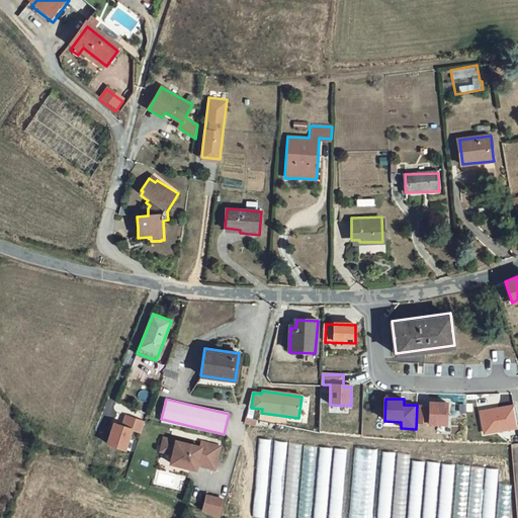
[(431,404),(430,424),(446,425),(447,404),(431,404)]
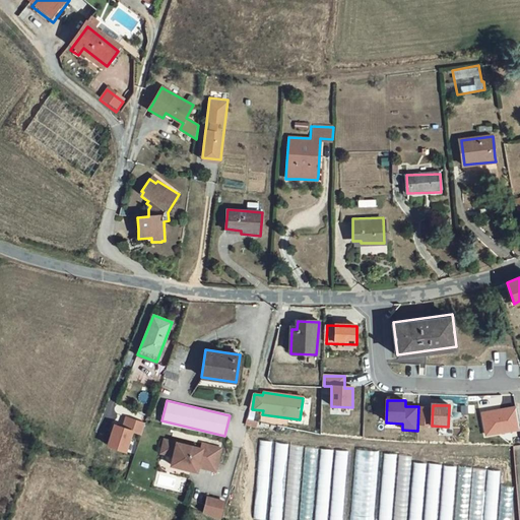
[(481,412),(485,436),(519,430),(515,406),(481,412)]
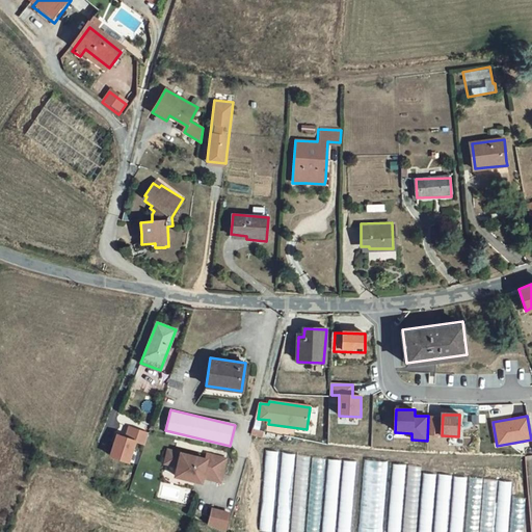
[(143,444),(148,430),(127,424),(124,434),(112,430),(104,455),(127,461),(133,441),(143,444)]
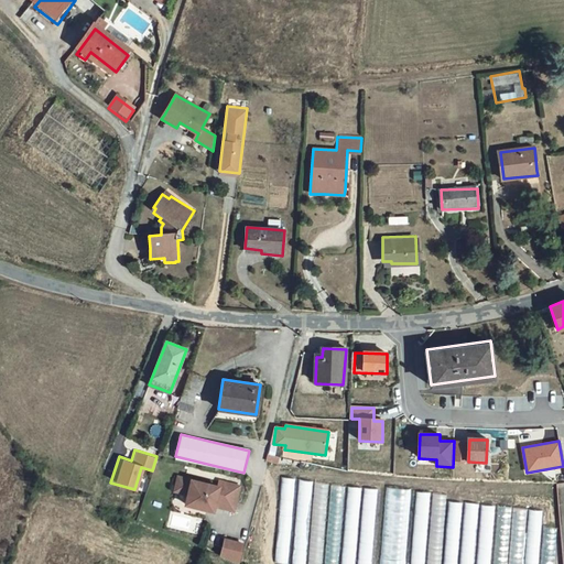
[(279,456),(268,453),(266,459),(277,463),(279,456)]
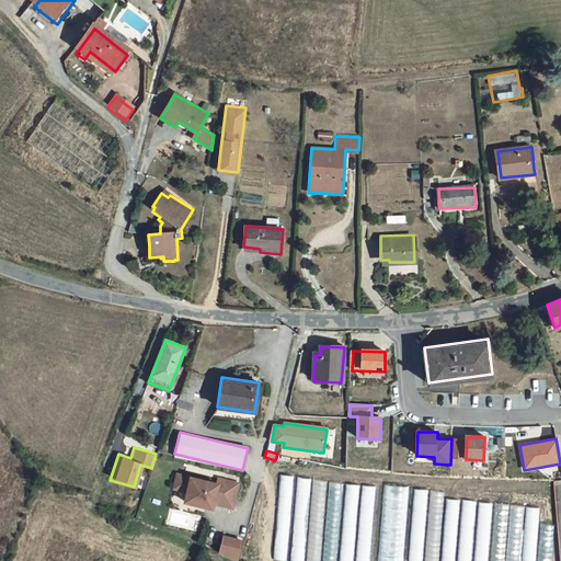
[(191,478),(174,473),(171,488),(187,492),(185,502),(206,506),(213,508),(214,503),(232,507),(239,483),(219,479),(218,484),(191,478)]
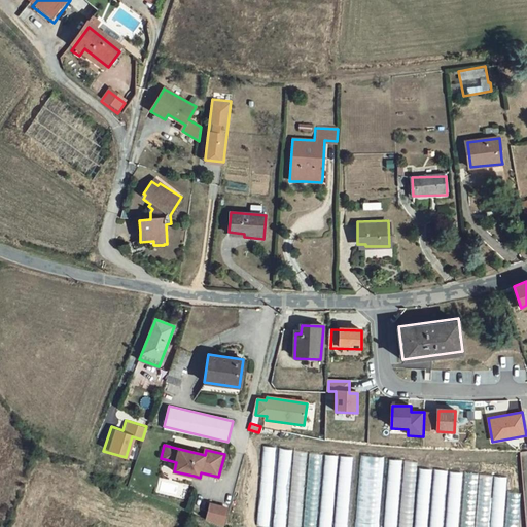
[(256,526),(269,526),(276,448),(264,447),(256,526)]
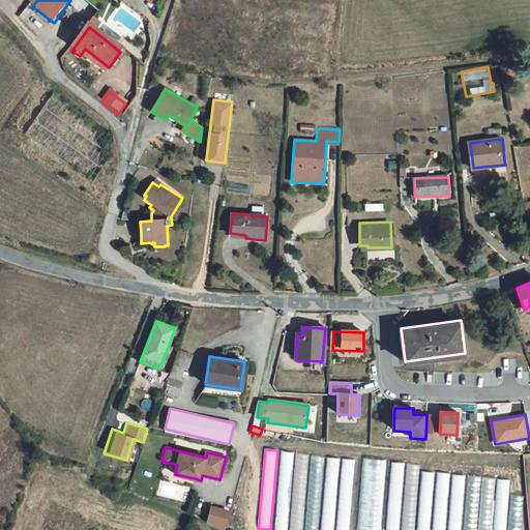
[(274,529),(287,529),(294,452),(282,451),(274,529)]
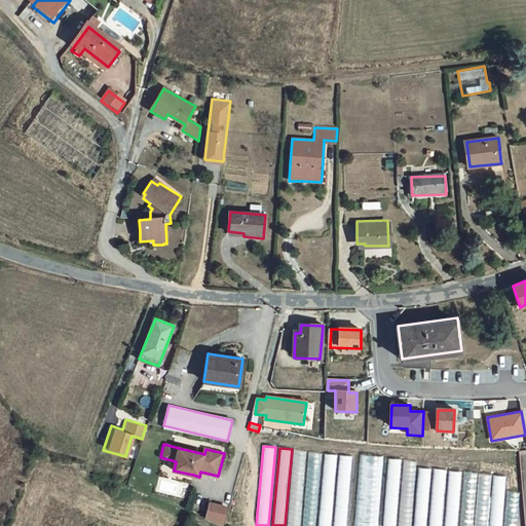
[(287,525),(300,525),(307,451),(294,450),(287,525)]
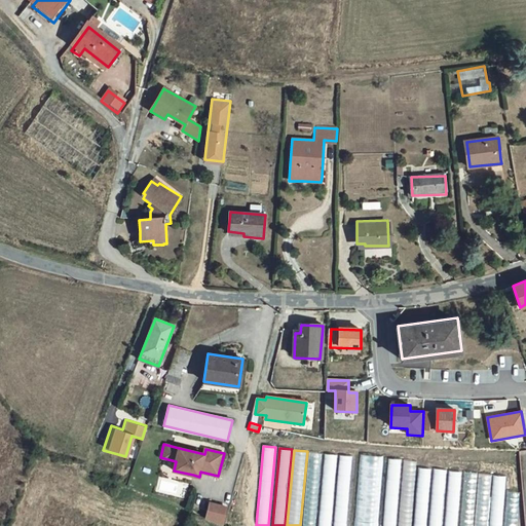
[(302,525),(314,525),(322,454),(309,453),(302,525)]
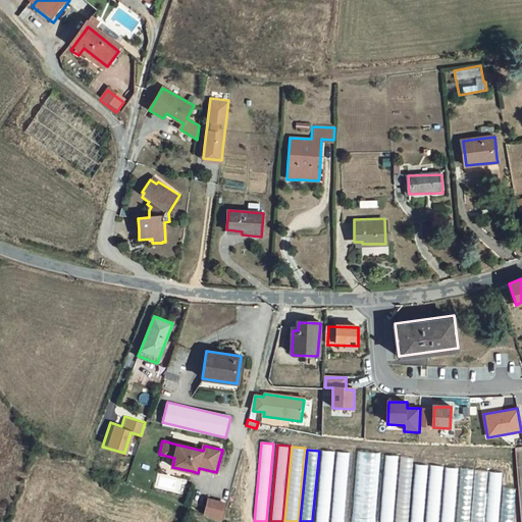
[(351,521),(375,521),(381,453),(357,451),(351,521)]
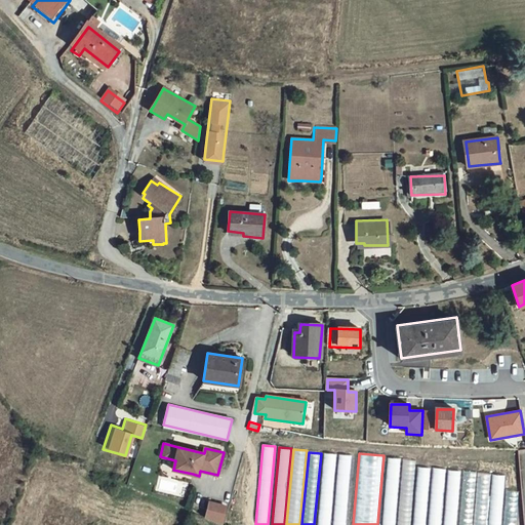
[(317,524),(330,524),(336,455),(324,454),(317,524)]
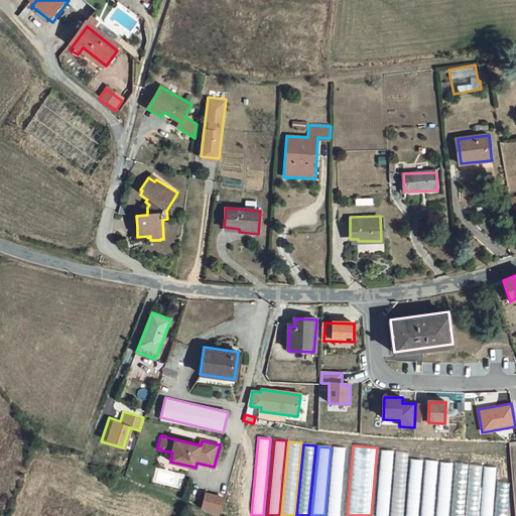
[(328,515),(340,515),(346,448),(334,447),(328,515)]
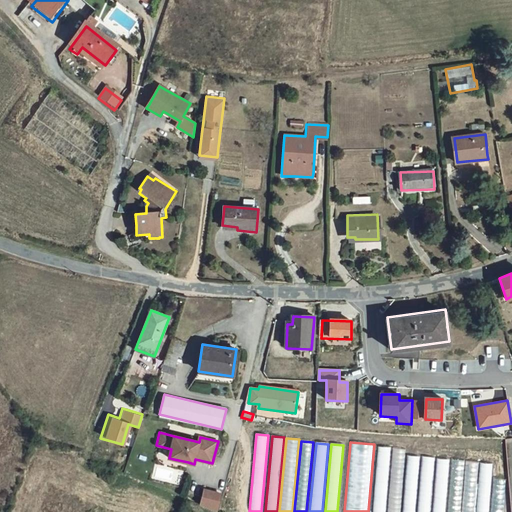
[(372,511),(385,511),(391,447),(378,446),(372,511)]
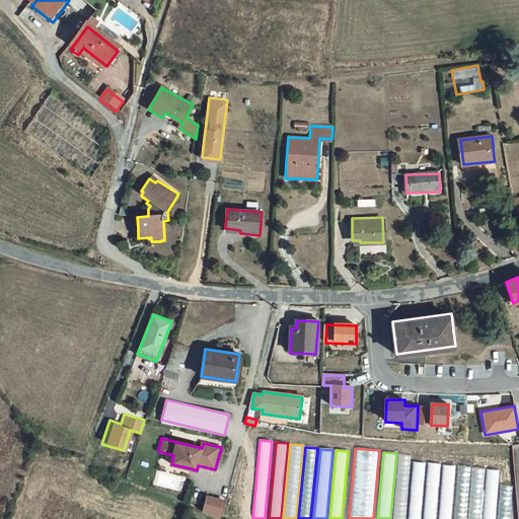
[(392,518),(404,518),(411,455),(398,454),(392,518)]
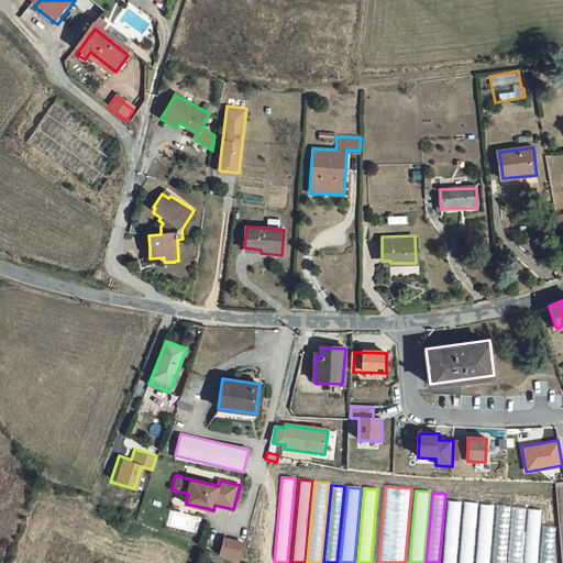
[(442,562),(456,562),(462,503),(449,501),(442,562)]
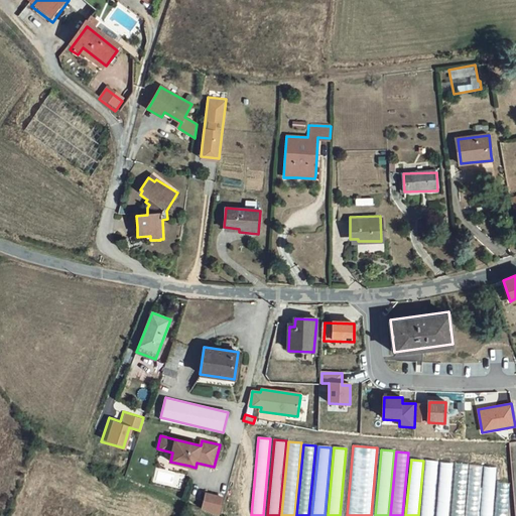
[(420,515),(433,515),(438,463),(426,462),(420,515)]
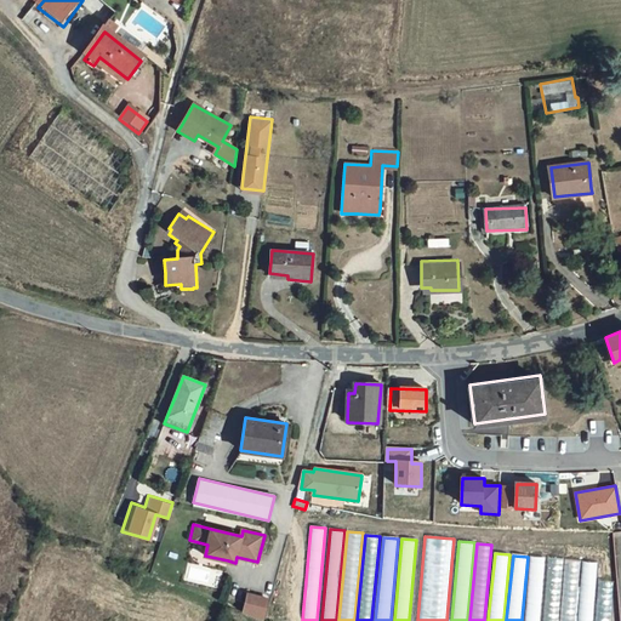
[(524,620),(539,620),(545,558),(530,557),(524,620)]
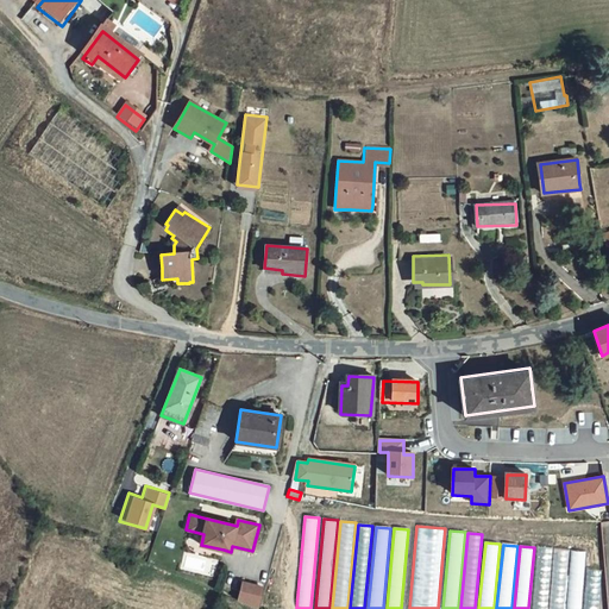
[(532,608),(546,608),(552,548),(538,547),(532,608)]
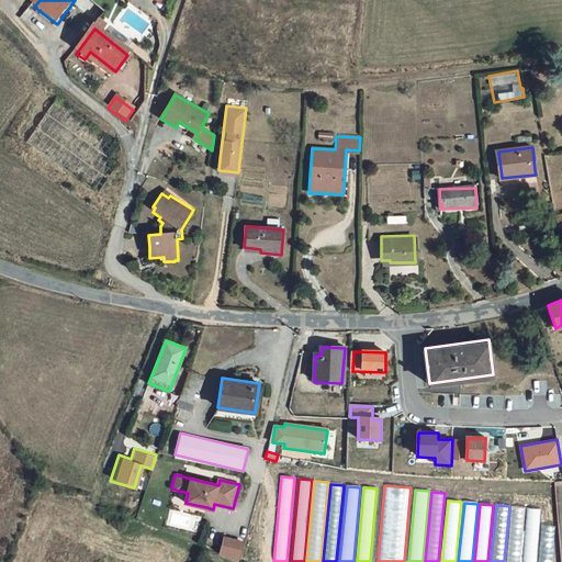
[(506,561),(520,561),(525,508),(512,507),(506,561)]
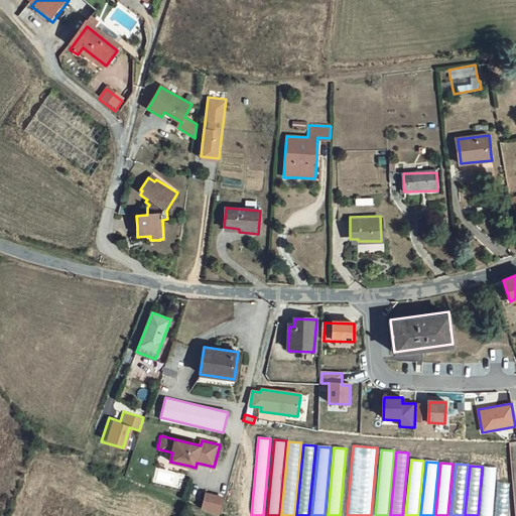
[(480,515),(492,515),(497,469),(485,468),(480,515)]
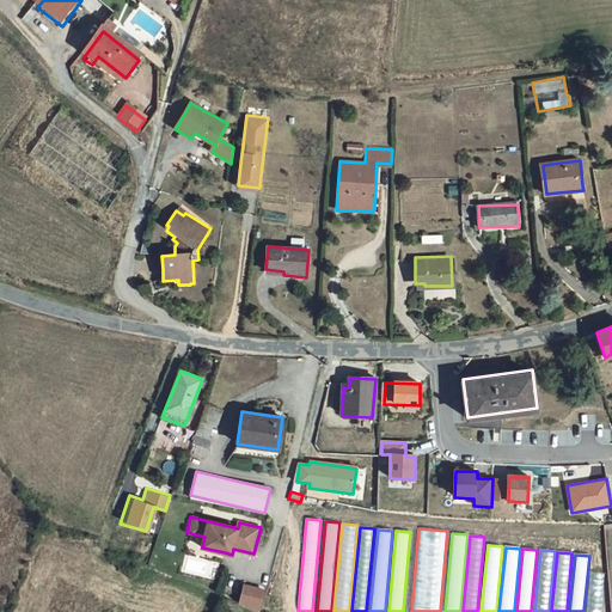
[(586,611),(601,611),(605,573),(591,571),(586,611)]
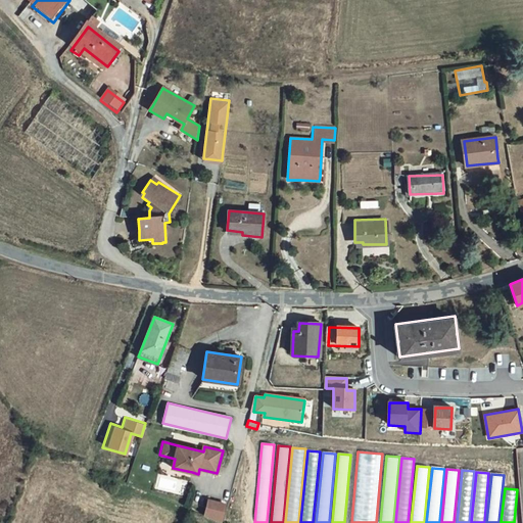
[(225,504),(207,500),(203,515),(220,522),(225,504)]
